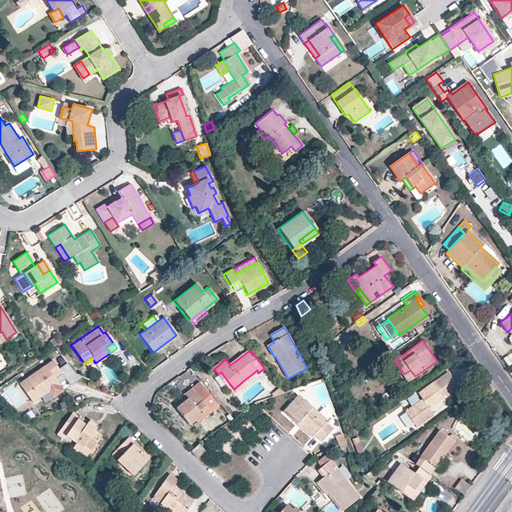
[(68,385),(81,376),(73,372),(66,362),(57,369),(51,360),(18,383),(31,402),(46,391),(50,398),(61,390),(56,384),(64,378),(68,385)]
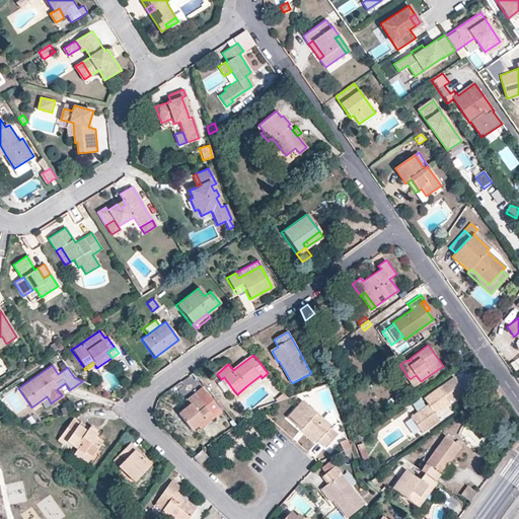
[(421,381),(416,375),(410,379),(414,386),(421,381)]
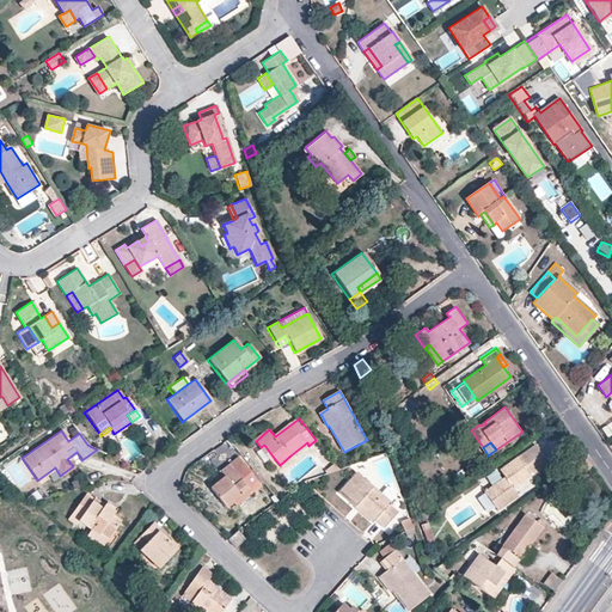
[(513,487),(549,461),(536,444),(501,469),(506,476),(502,478),(493,485),(484,490),(499,509),(519,495),(513,487)]
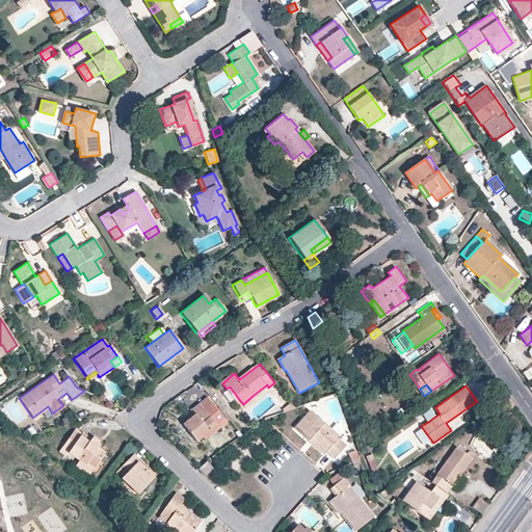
[(238,398),(230,387),(227,389),(236,401),(238,398)]
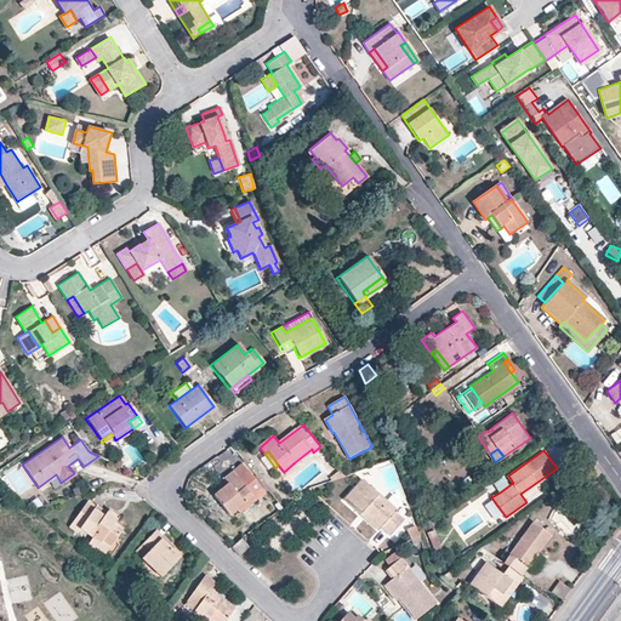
[(286,476),(298,466),(295,462),(284,472),(286,476)]
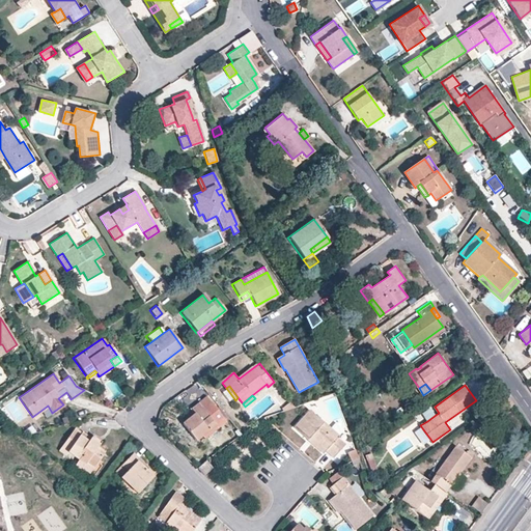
[(515,403),(509,395),(502,401),(508,409),(515,403)]
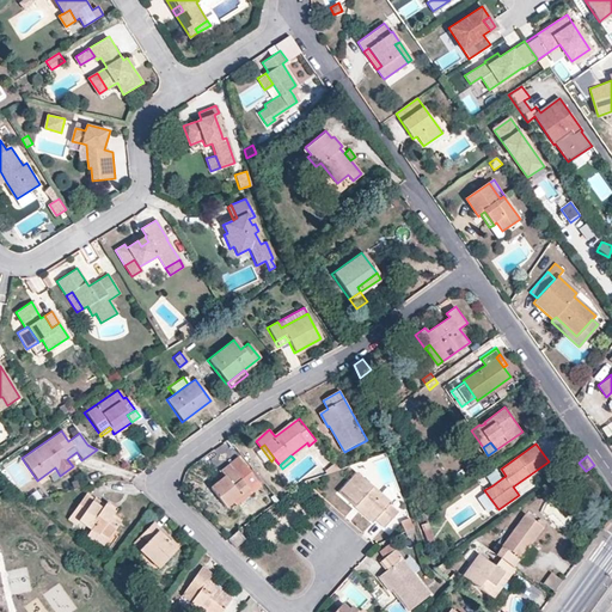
[(258,483),(238,458),(221,471),(226,477),(210,488),(227,508),(234,502),(249,490),(258,483)]
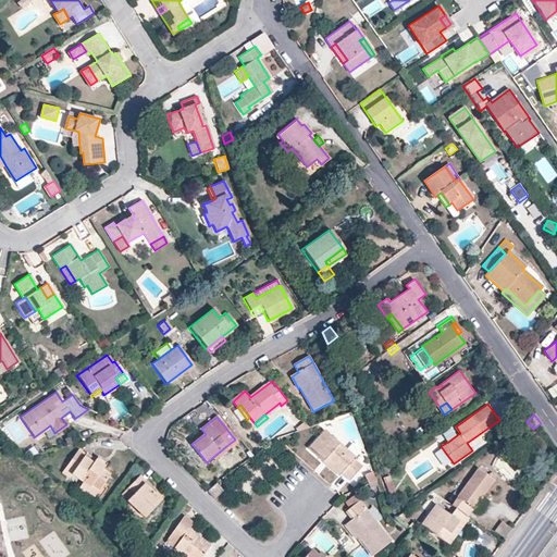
[(457,435),(452,426),(443,433),(448,442),(457,435)]
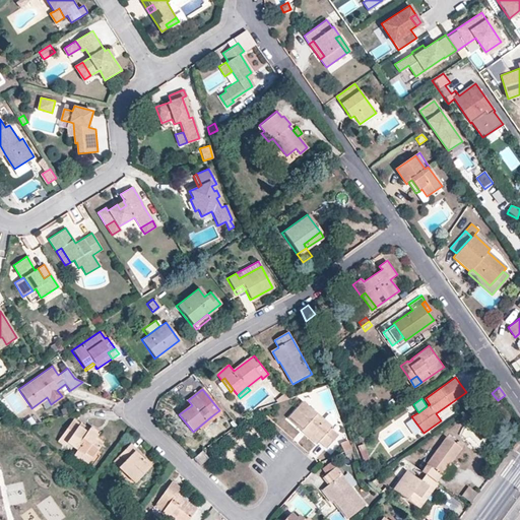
[(332,428),(304,402),(288,418),(302,432),(305,429),(320,442),(327,448),(338,436),(330,430),(332,428)]
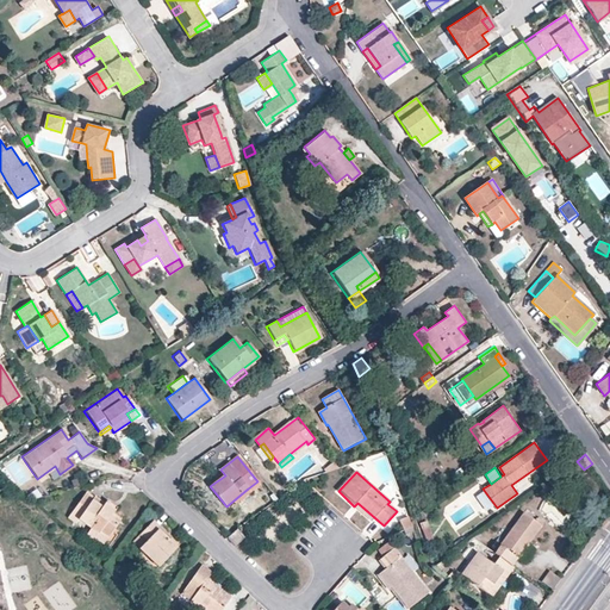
[(236,504),(260,484),(257,481),(248,489),(234,500),(236,504)]
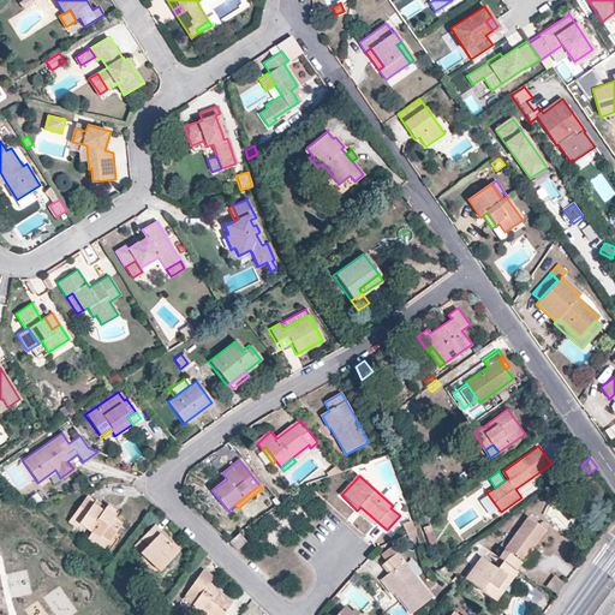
[(121,525),(114,519),(103,512),(94,505),(95,502),(88,496),(69,521),(77,527),(79,524),(93,533),(108,544),(121,525)]
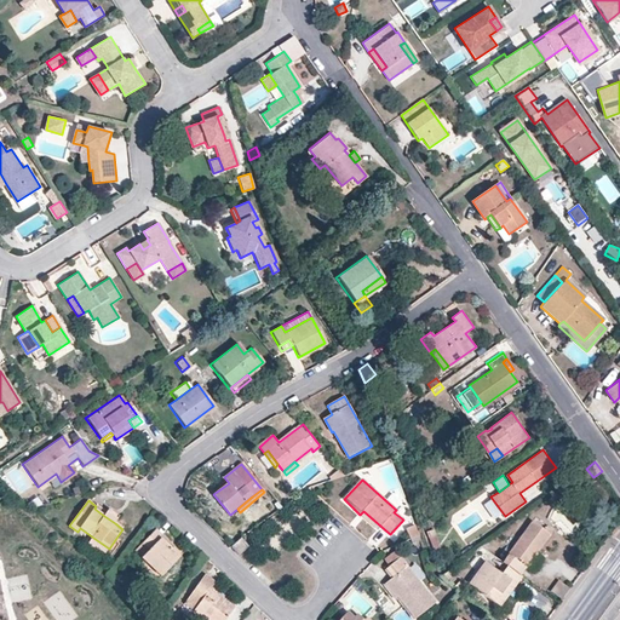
[(107,512),(97,505),(96,506),(95,509),(104,516),(107,512)]
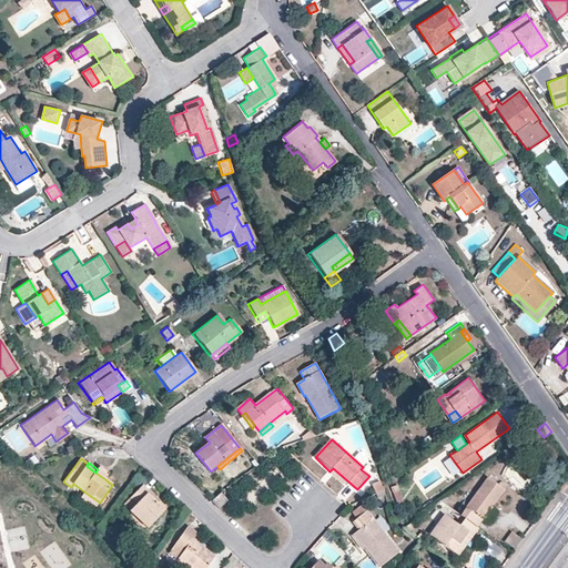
[(105,479),(109,474),(100,467),(98,469),(95,473),(105,479)]
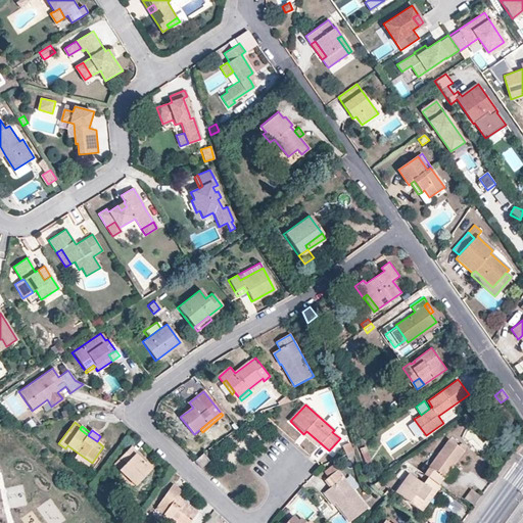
[(322,444),(306,431),(303,434),(319,447),(322,444)]
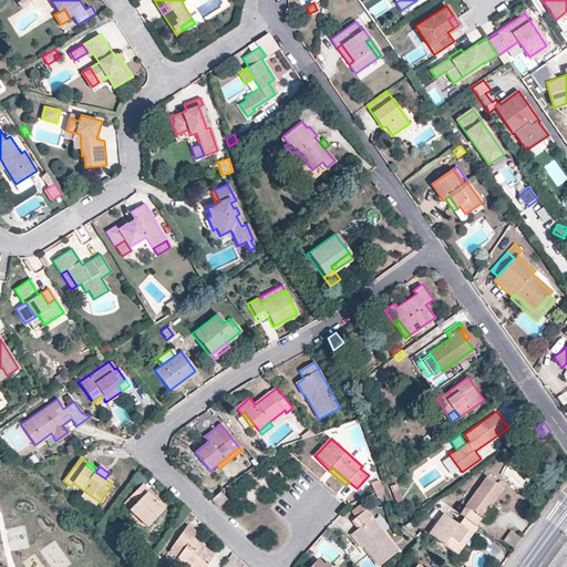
[(474,525),(504,484),(498,481),(496,484),(485,476),(457,514),(462,517),(474,525)]
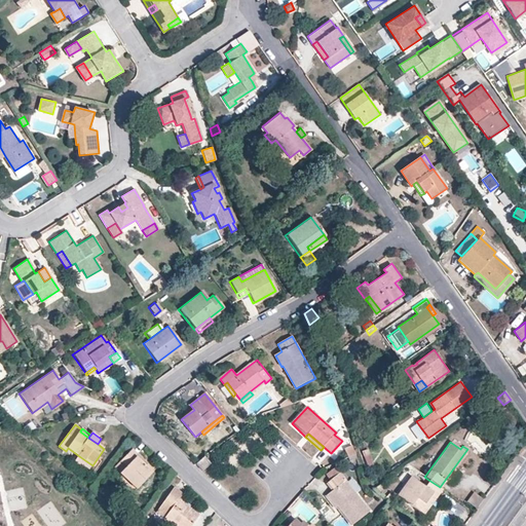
[(355,454),(352,446),(344,449),(348,457),(355,454)]
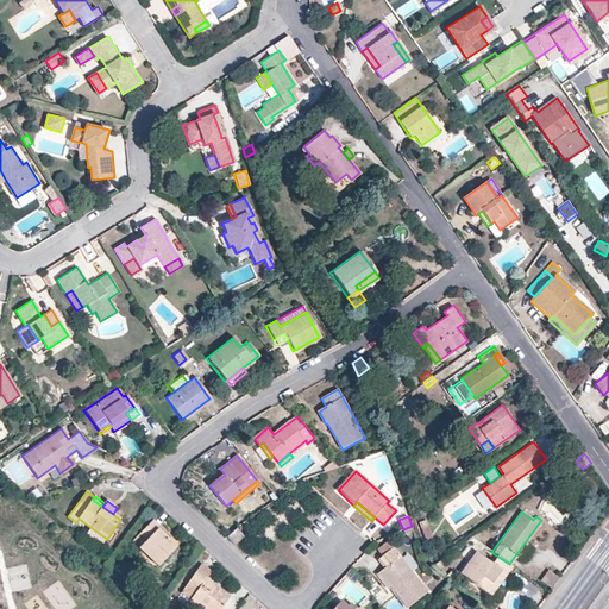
[(165,535),(167,533),(154,520),(140,534),(146,540),(139,548),(158,566),(177,547),(169,540),(165,535)]
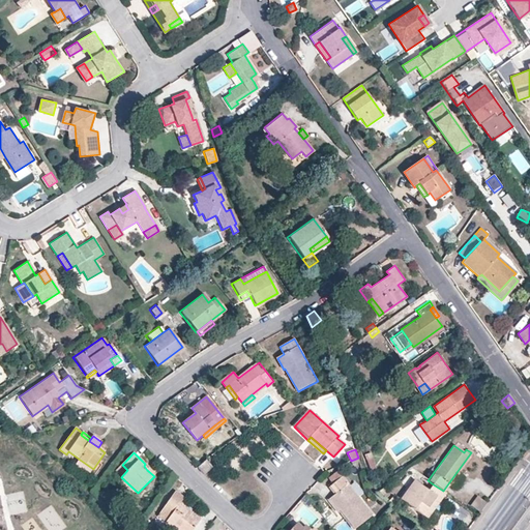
[(376,469),(372,459),(366,460),(371,471),(376,469)]
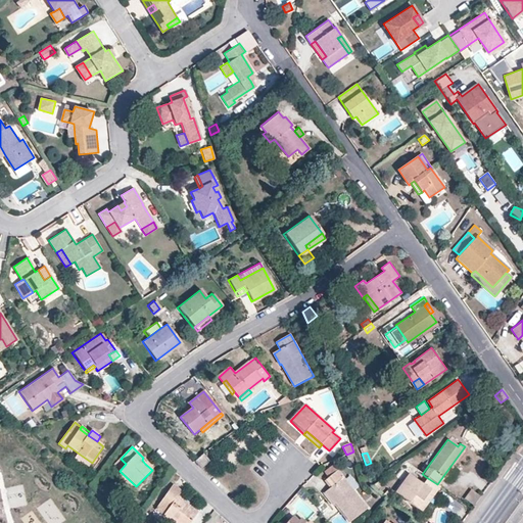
[(87,469),(92,463),(79,454),(75,459),(77,460),(76,461),(87,469)]
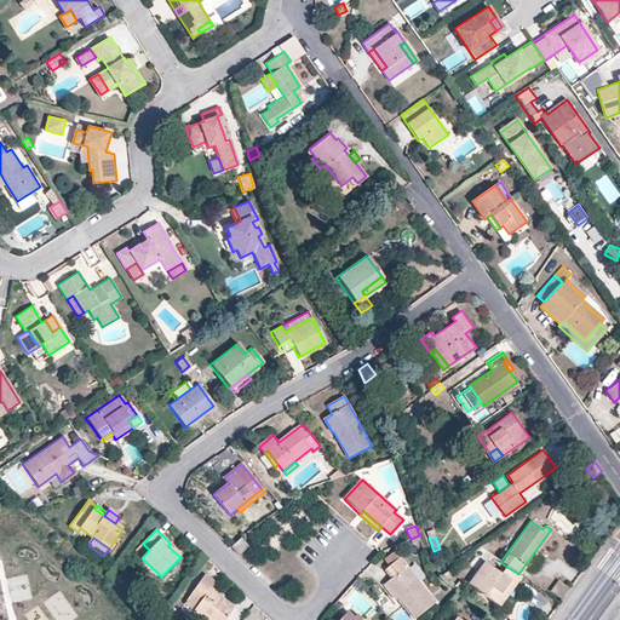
[(239,555),(248,546),(241,538),(231,546),(239,555)]
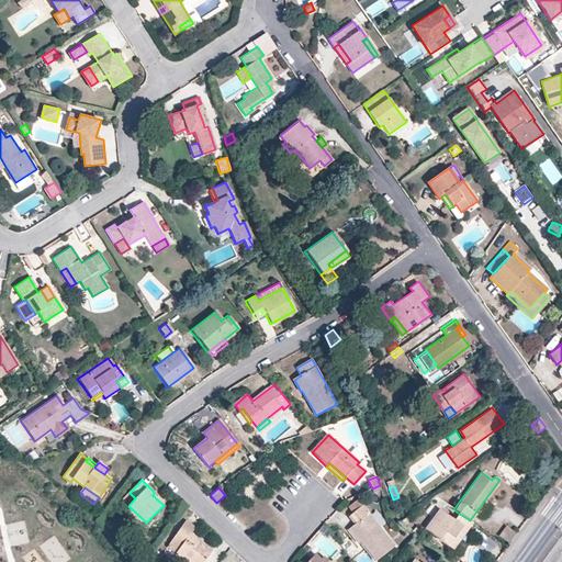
[(135,498),(130,493),(122,499),(128,506),(135,498)]
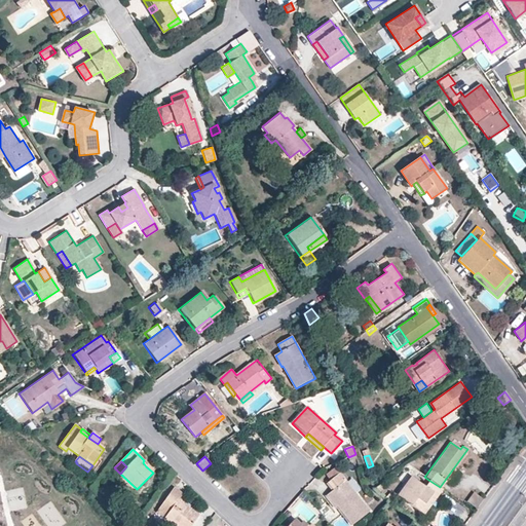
[(340,474),(335,467),(326,475),(331,481),(340,474)]
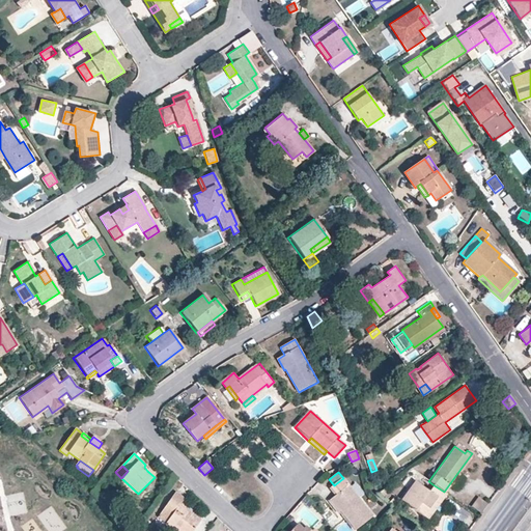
[(373,516),(343,478),(334,485),(331,487),(337,495),(332,499),(356,530),(373,516)]
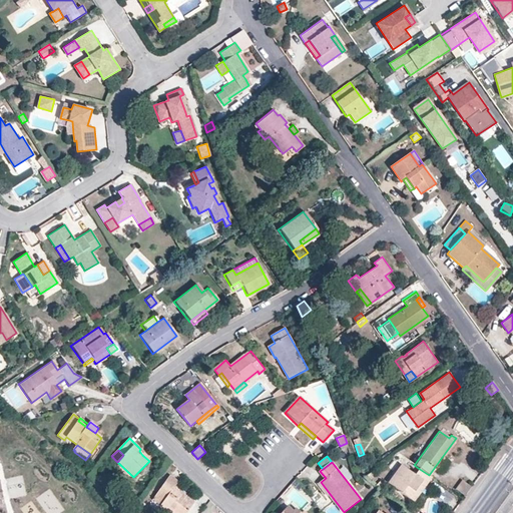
[(430,476),(429,475),(418,468),(413,474),(400,464),(386,482),(408,498),(421,480),(425,483),(430,476)]
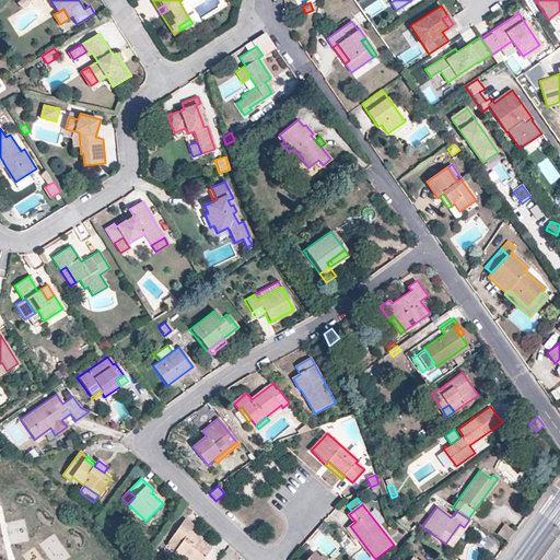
[(187,559),(203,559),(211,549),(189,534),(195,527),(185,520),(167,546),(187,559)]
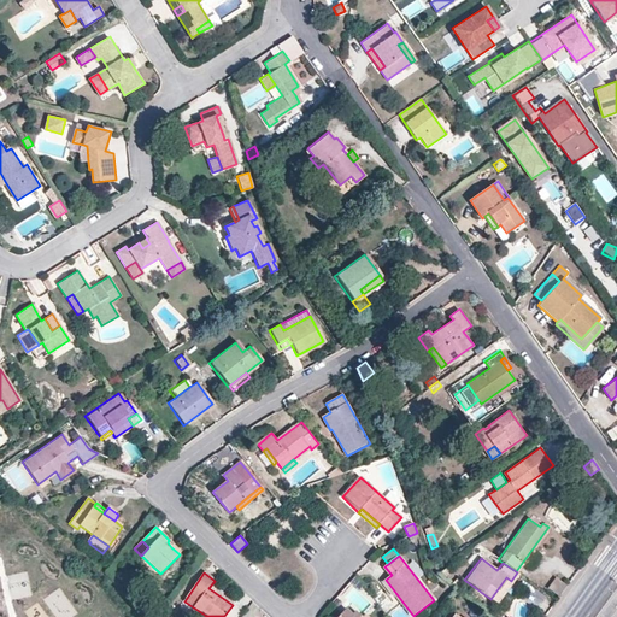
[(495,603),(511,581),(506,577),(491,599),(495,603)]
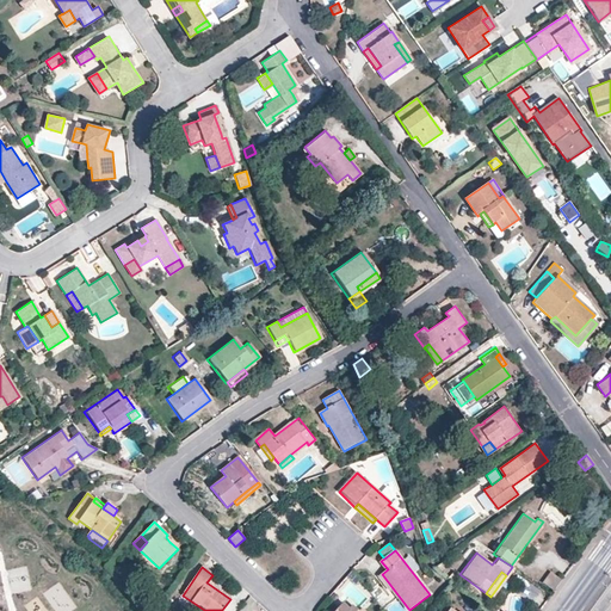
[(553,591),(561,580),(549,572),(542,582),(553,591)]
